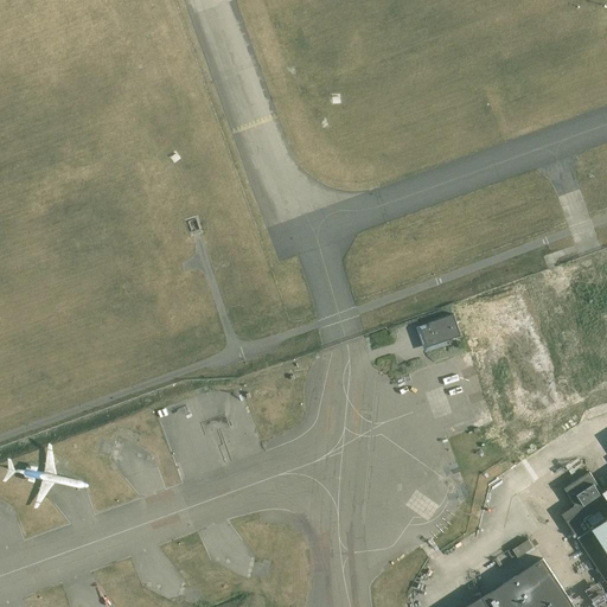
[(461,336),(454,314),(428,323),(429,324),(429,323),(430,327),(422,330),(428,346),(436,343),(435,340),(440,339),(440,342),(448,339),(449,344),(451,344),(449,339),(461,336)]
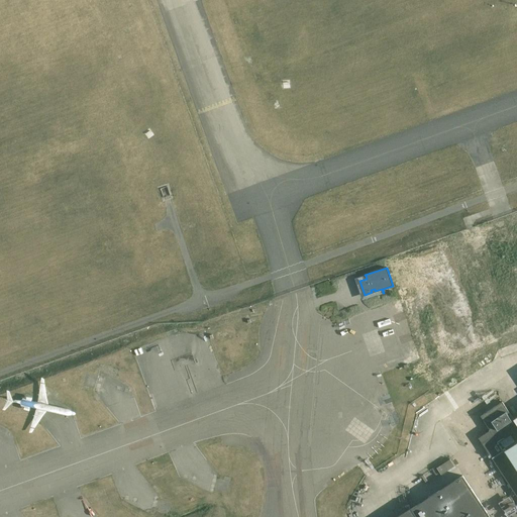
[(486,332),(476,337),(480,346),(490,342),(486,332)]
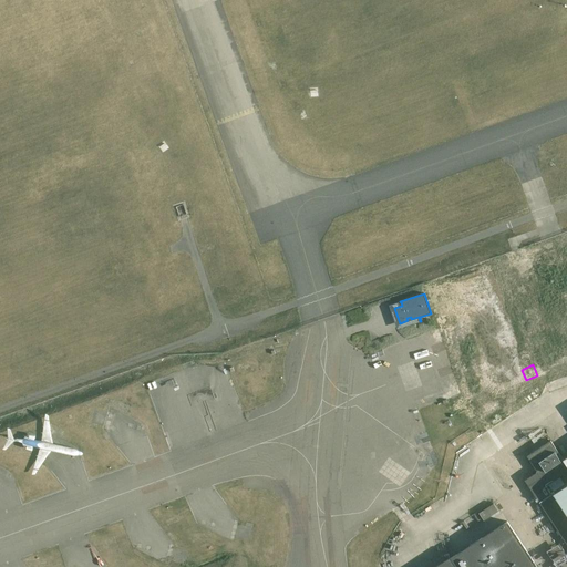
[(553,494),(566,484),(566,464),(565,461),(550,440),(527,456),(538,472),(542,478),(529,486),(539,502),(553,494)]
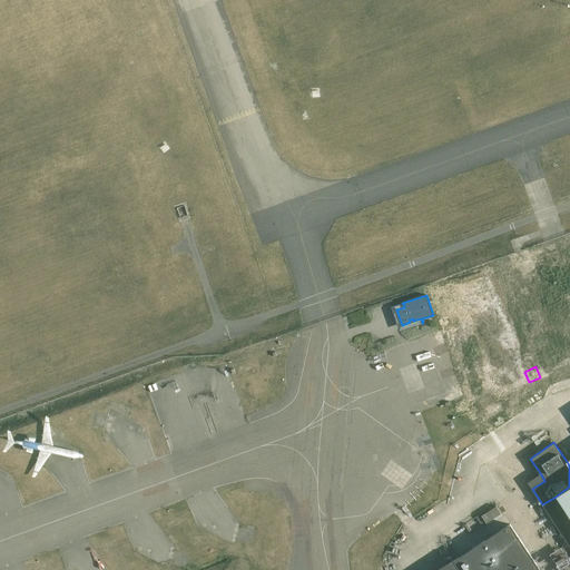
[(500,462),(513,455),(510,449),(497,455),(500,462)]
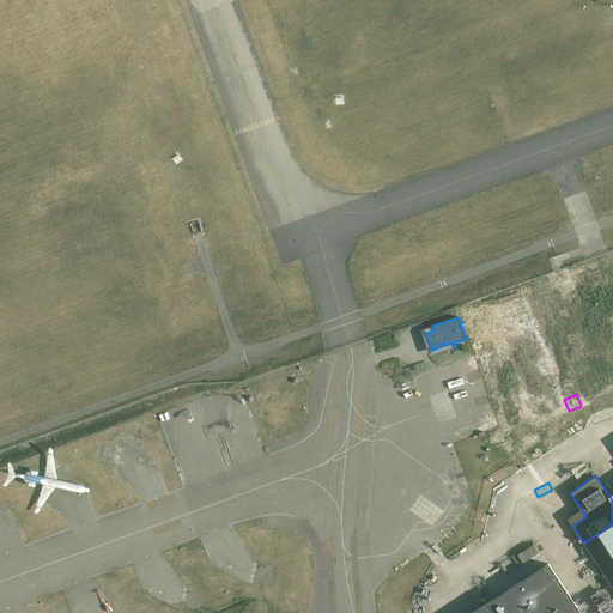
[(545,503),(558,495),(553,489),(541,497),(545,503)]
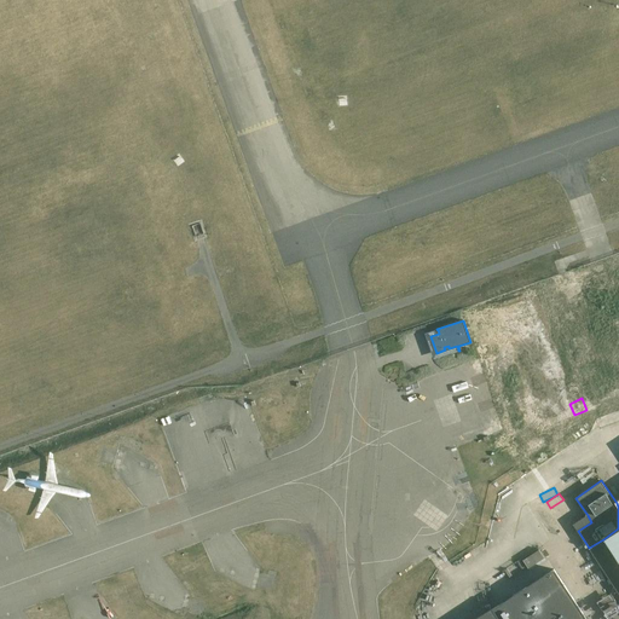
[(618,507),(618,528),(603,539),(618,561),(618,498),(615,502),(618,507)]
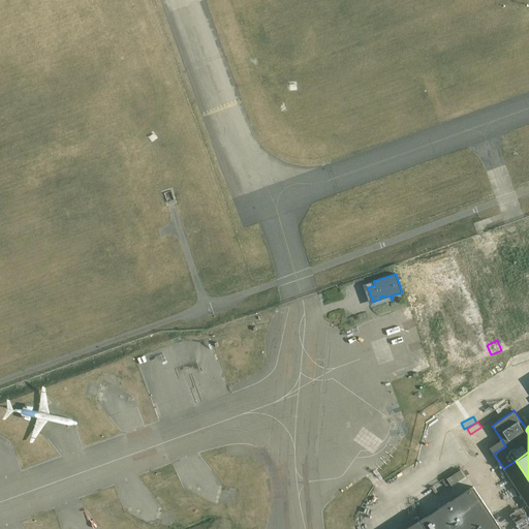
[(505,446),(502,440),(490,447),(494,454),(505,446)]
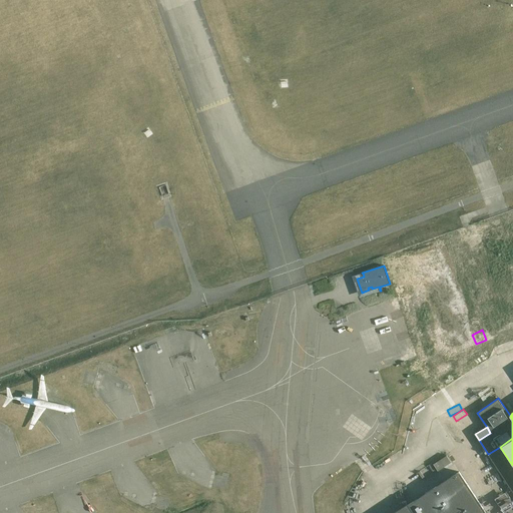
[(512,465),(500,447),(488,454),(512,491),(512,465)]
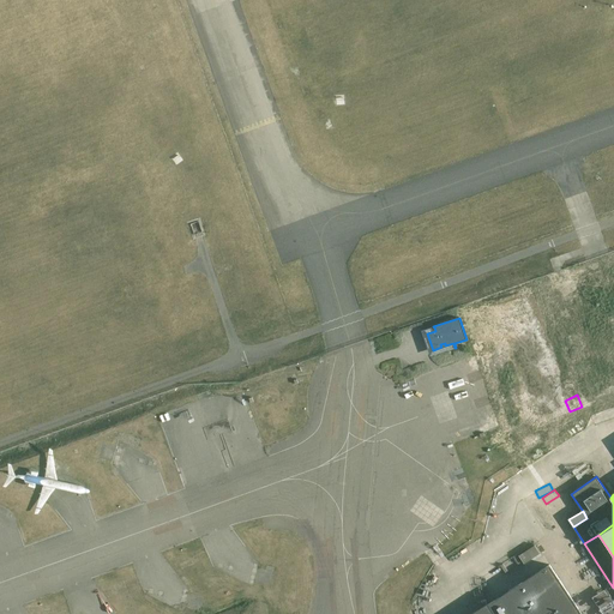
[(582,613),(549,565),(495,600),(494,599),(470,613),(582,613)]
